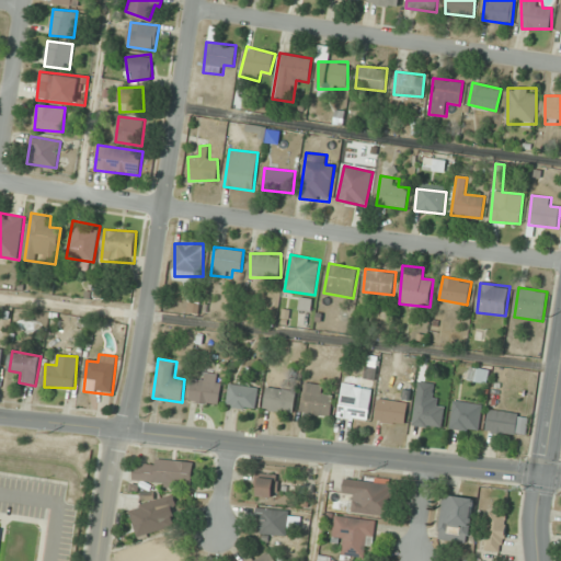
[(468,380),(487,385),(491,370),(471,366),(468,380)]
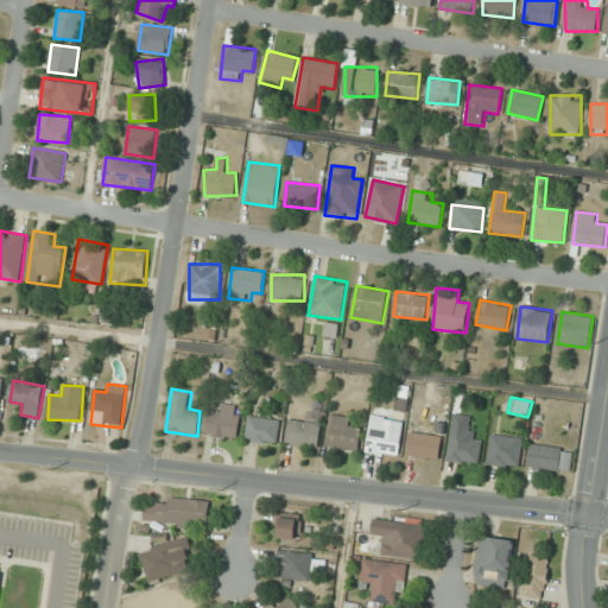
[(207,406),(208,438),(240,437),(240,405),(207,406)]
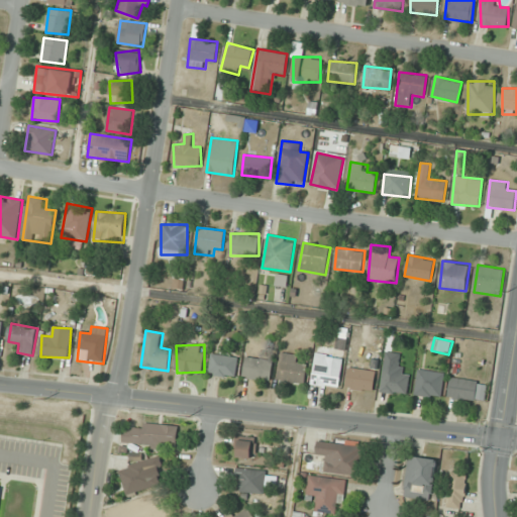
[(298,363),(300,356),(284,352),(277,379),(303,386),(309,366),(298,363)]
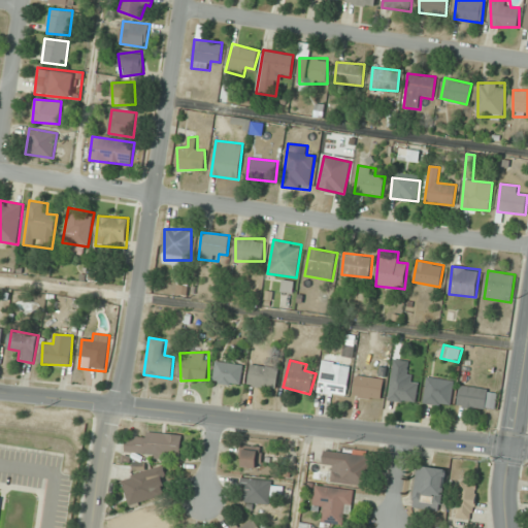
[(344,397),(351,365),(324,360),(318,392),(344,397)]
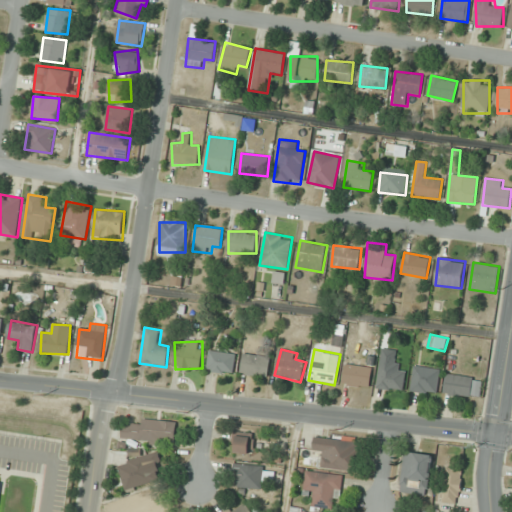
[(207,371),(234,373),(236,353),(209,350),(207,371)]
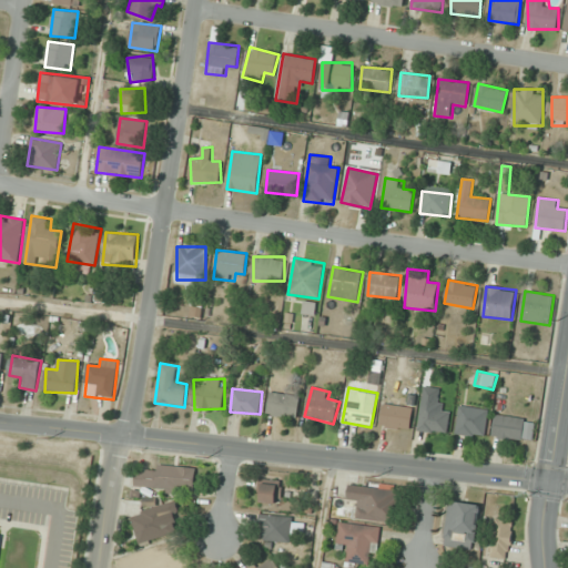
[(267,416),(297,418),(300,394),(270,392),(267,416)]
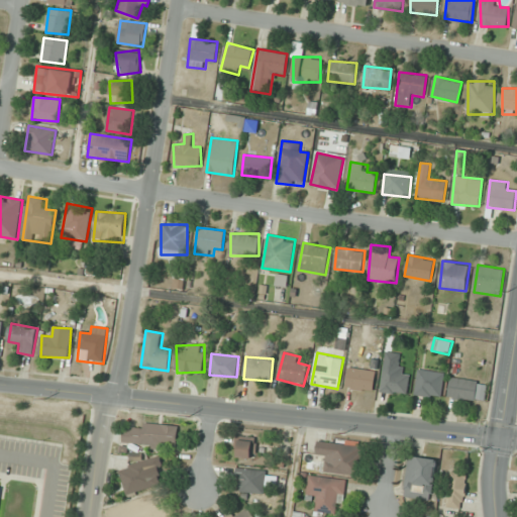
[(345,389),(374,392),(376,371),(348,367),(345,389)]
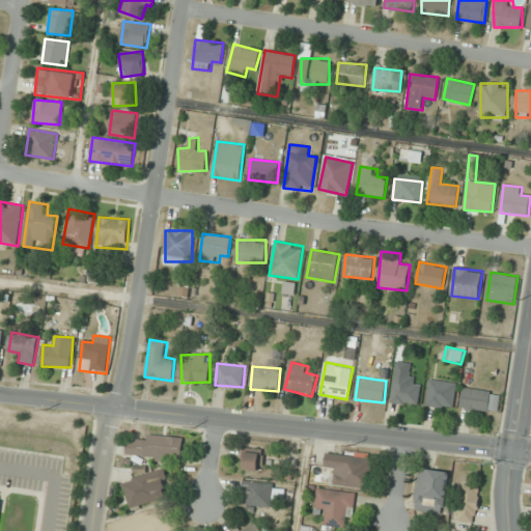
[(390,402),(418,406),(420,382),(392,380),(390,402)]
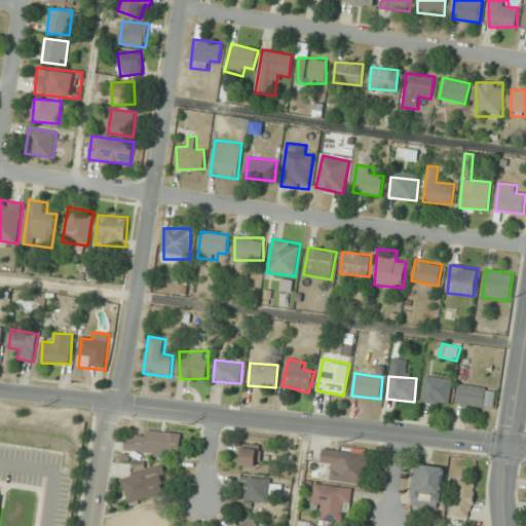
[(422,403),(450,405),(452,378),(424,376),(422,403)]
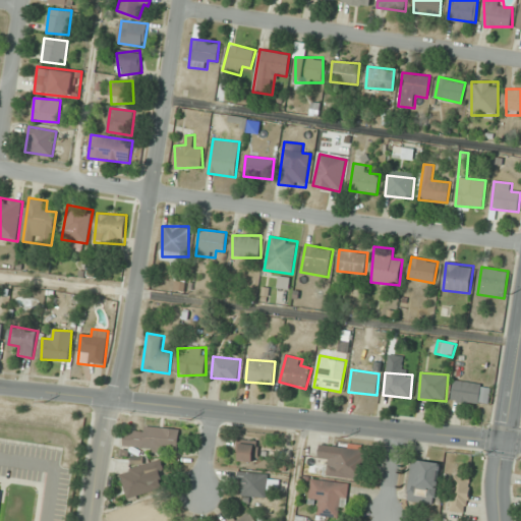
[(482,385),(455,379),(451,399),(478,405),(482,385)]
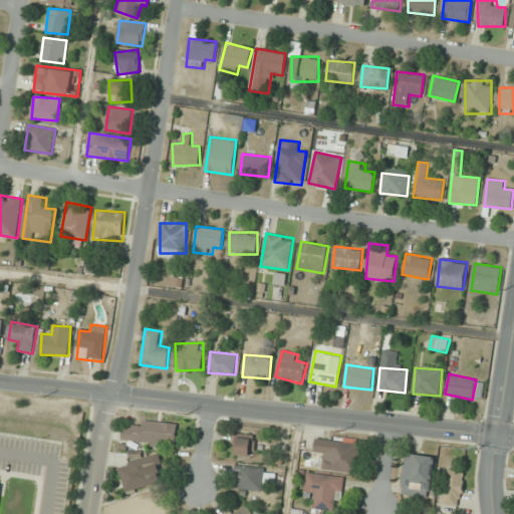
[(177,423),(144,421),(143,427),(123,425),(122,441),(175,445),(177,423)]
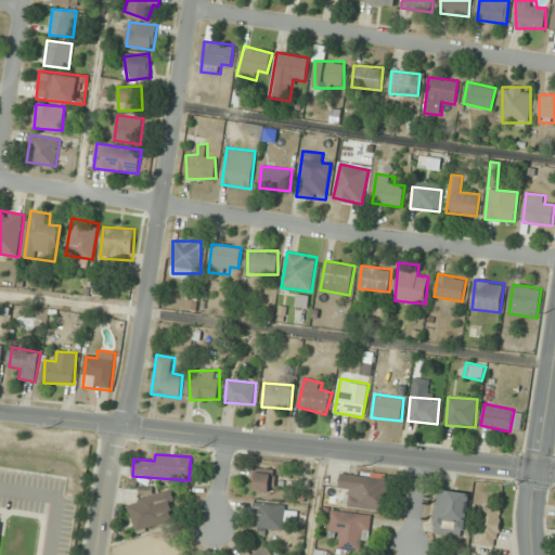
[(274,493),(276,470),(257,468),(255,491),(274,493)]
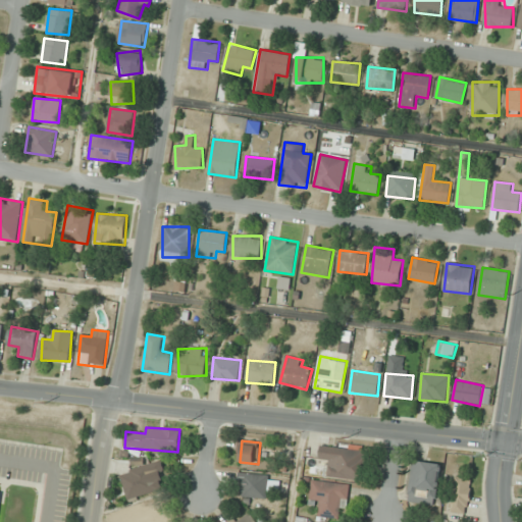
[(329,478),(363,479),(365,449),(321,447),(320,461),(330,462),(329,478)]
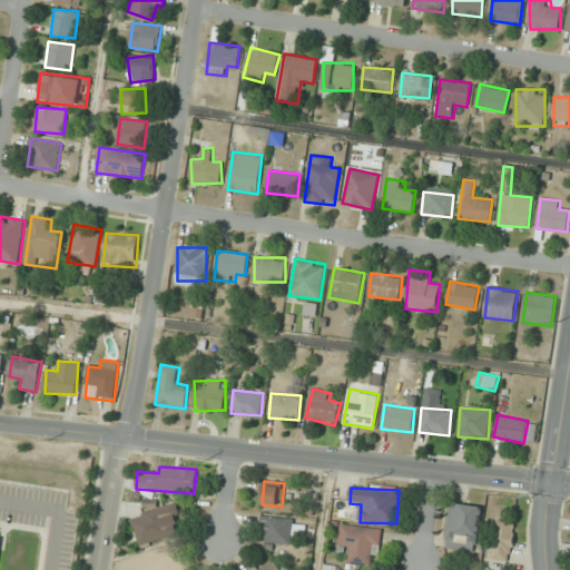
[(477,552),(482,507),(451,502),(444,549),(477,552)]
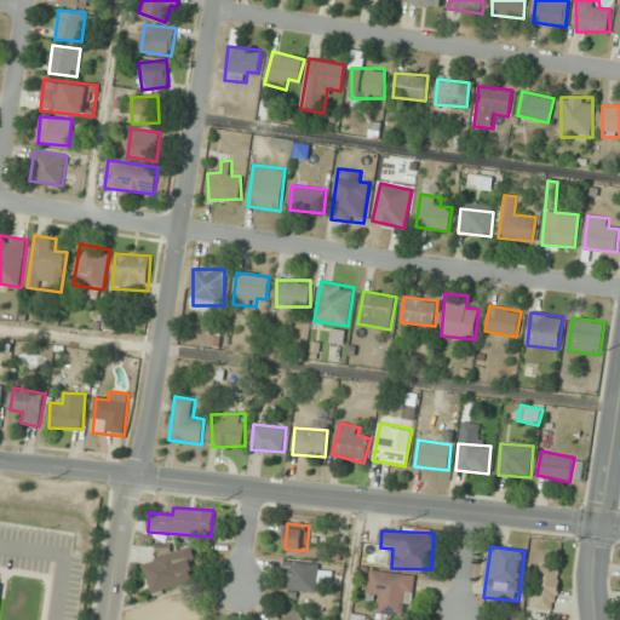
[(190,549),(143,561),(153,593),(188,584),(185,574),(196,570),(190,549)]
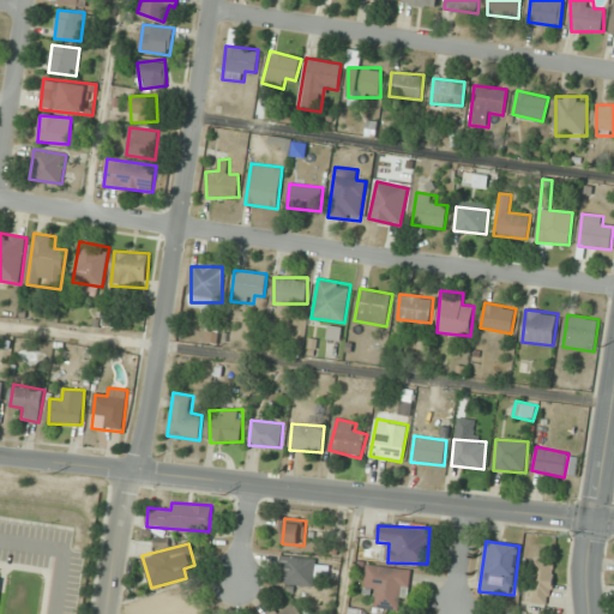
[(317,585),(317,577),(329,577),(329,558),(282,558),(282,585),(317,585)]
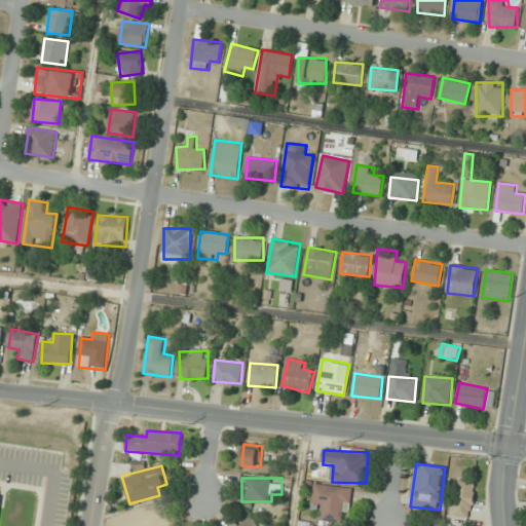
[(454,516),(472,518),(476,481),(458,480),(454,516)]
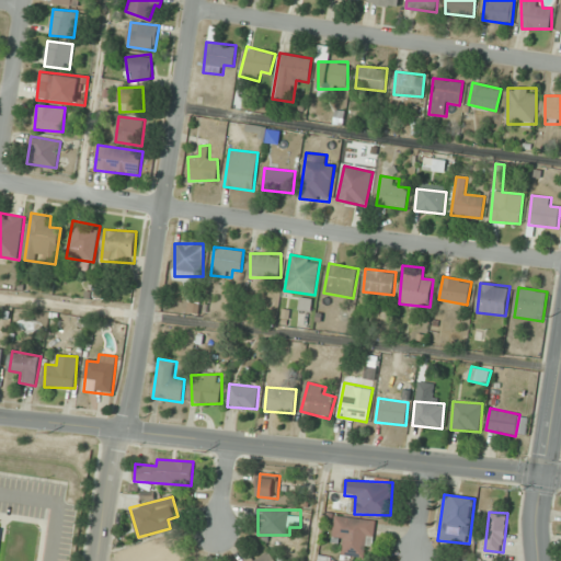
[(371,547),(376,521),(335,515),(332,541),(343,544),(341,554),(365,559),(367,547),(371,547)]
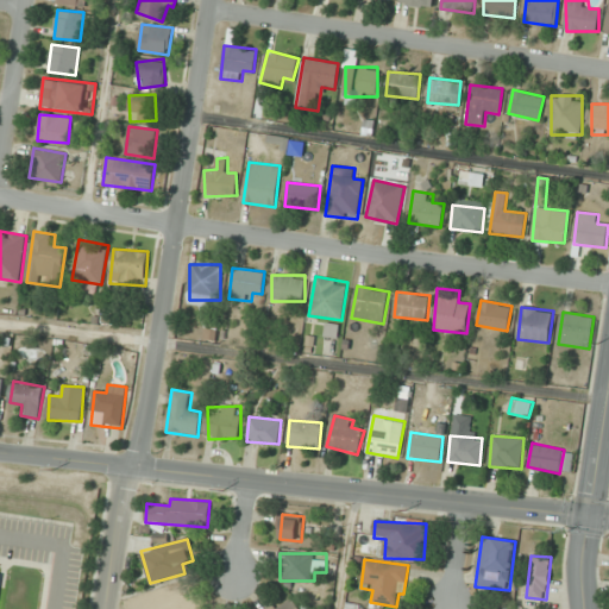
[(196,608),(196,589),(149,591),(149,603),(143,603),(142,608),(196,608)]
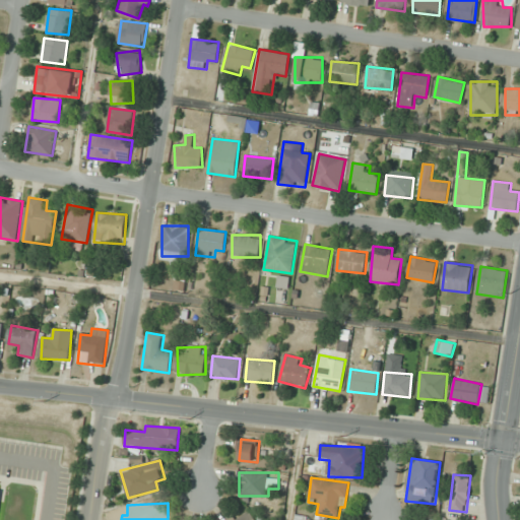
[(256,519),(246,507),(228,519),(256,519)]
